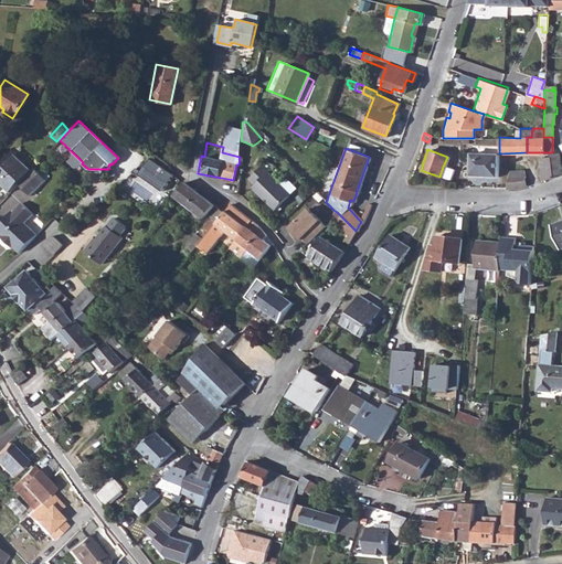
[(552,152),(548,152),(548,156),(552,177),(561,173),(558,152),(552,152)]
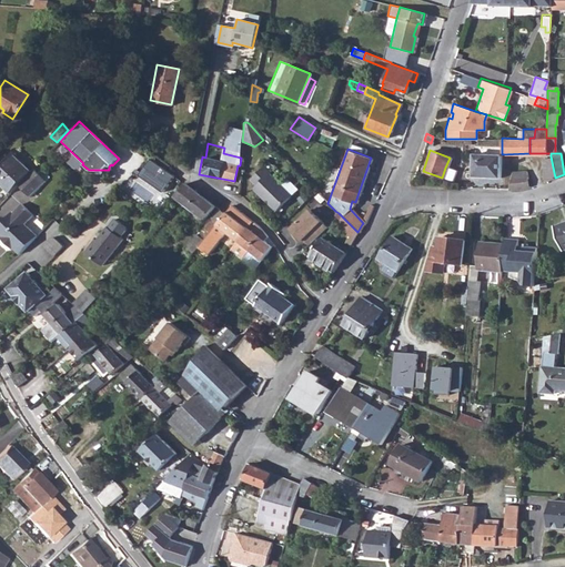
[(0,185),(8,192),(16,184),(29,171),(10,154),(0,165),(0,185)]
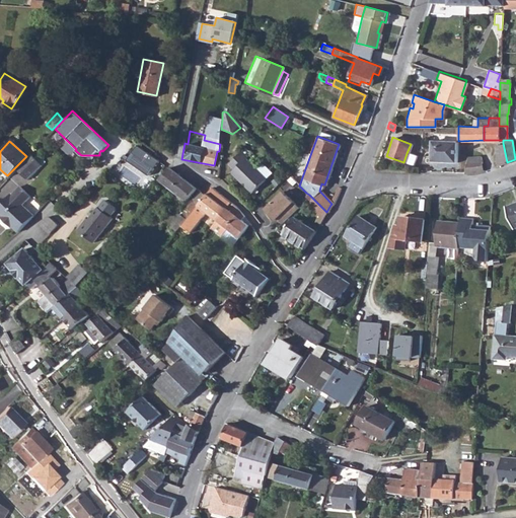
[(431,141),(430,162),(455,163),(456,142),(431,141)]
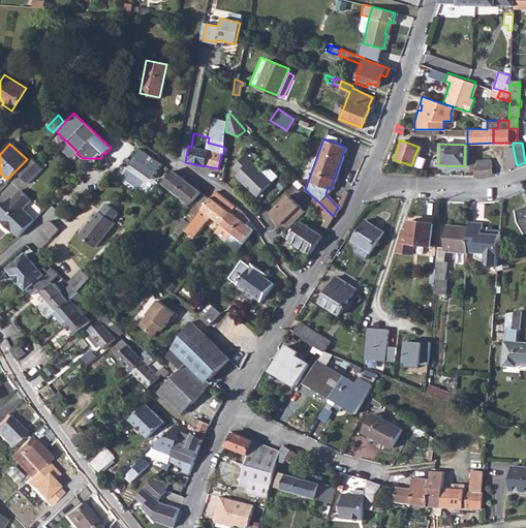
[(513,146),(503,147),(505,168),(517,165),(513,146)]
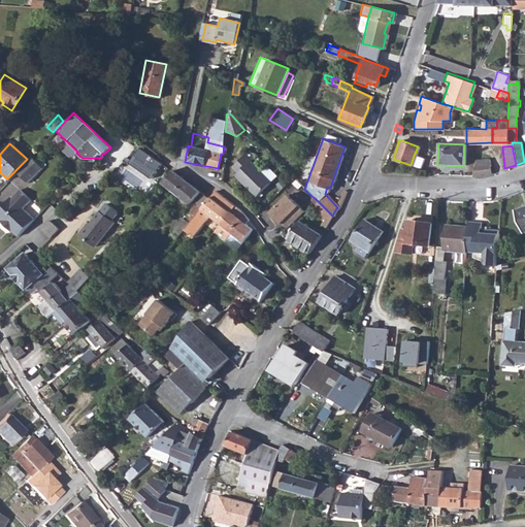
[(128,154),(123,160),(149,179),(161,164),(140,147),(133,157),(128,154)]
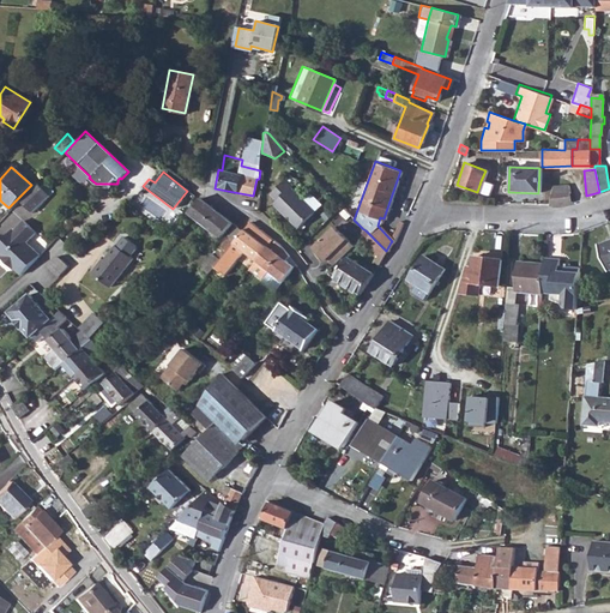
[(283,179),(269,193),(275,199),(271,203),(296,228),(313,211),(289,186),(290,185),(283,179)]
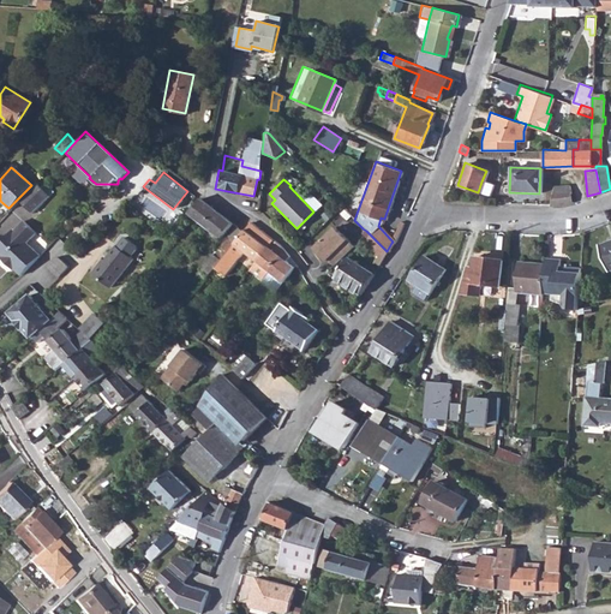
[(481,182),(478,192),(486,196),(490,185),(481,182)]
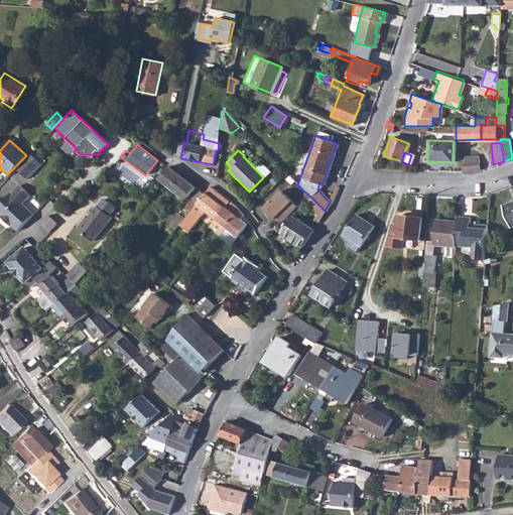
[(26,155),(14,167),(25,178),(39,163),(28,153),(26,155)]
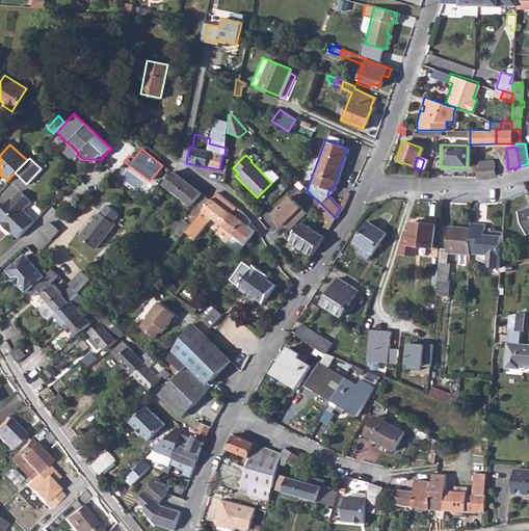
[(478,160),(475,177),(484,177),(494,175),(492,159),(478,160)]
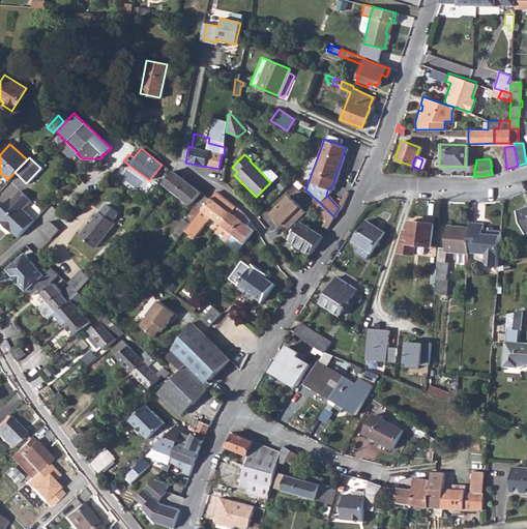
[(167,177),(162,183),(189,204),(199,193),(172,171),(167,177)]
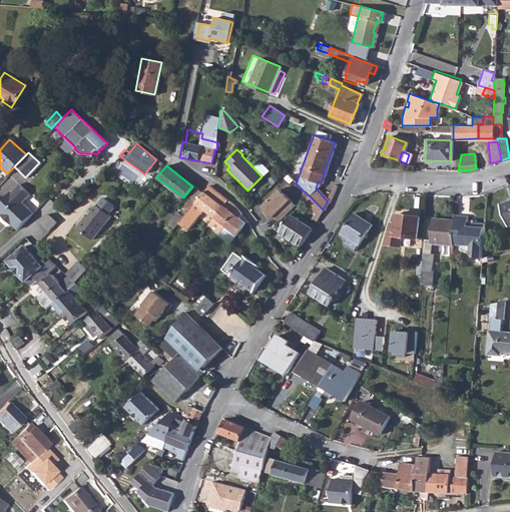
[(0,214),(0,216),(7,221),(9,218),(11,220),(9,222),(16,229),(31,212),(20,202),(28,194),(23,189),(18,184),(10,192),(9,191),(0,200),(0,214)]
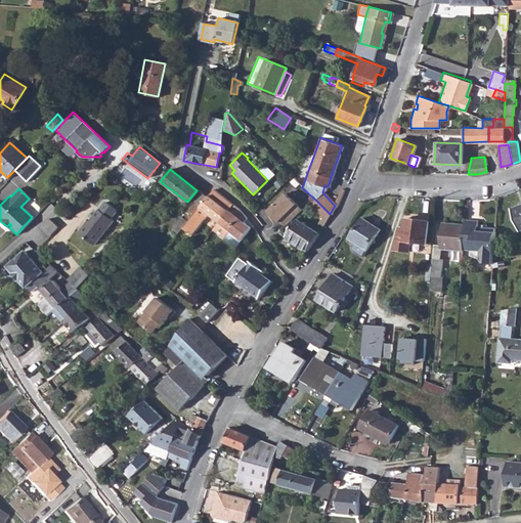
[(206,197),(189,219),(196,222),(199,218),(205,223),(210,216),(217,222),(231,204),(212,189),(206,197)]
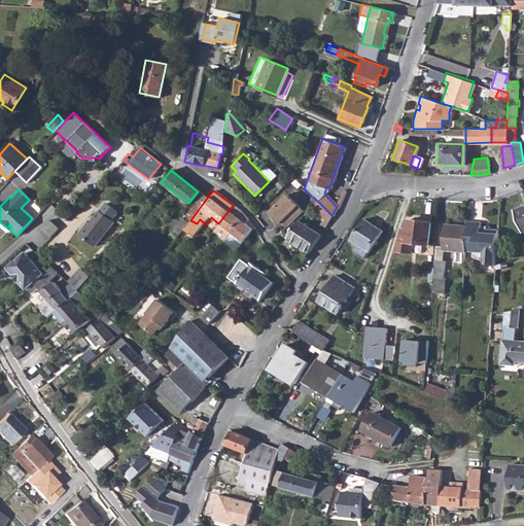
[(201,194),(183,215),(190,220),(207,198),(201,194)]
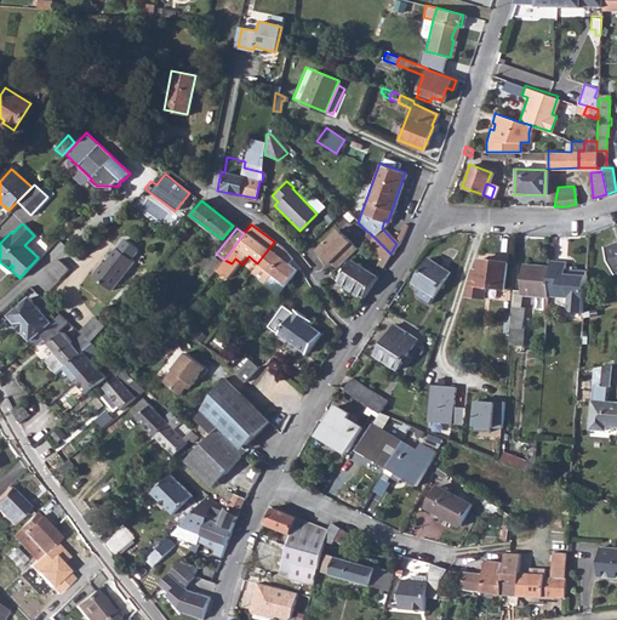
[(329,262),(336,268),(355,248),(335,229),(313,252),(326,265),(329,262)]
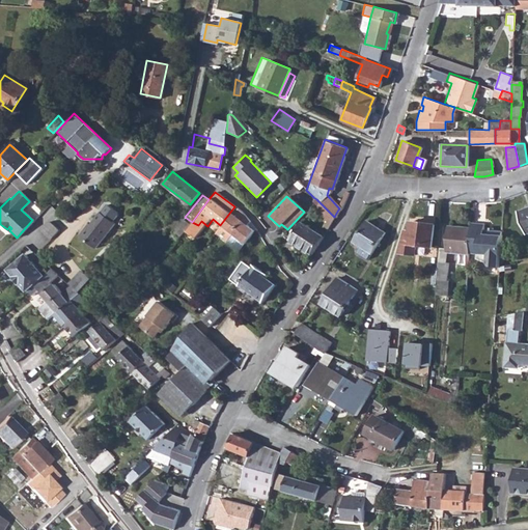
[(314,206),(312,210),(324,221),(322,226),(326,229),(334,217),(316,199),(311,203),(314,206)]
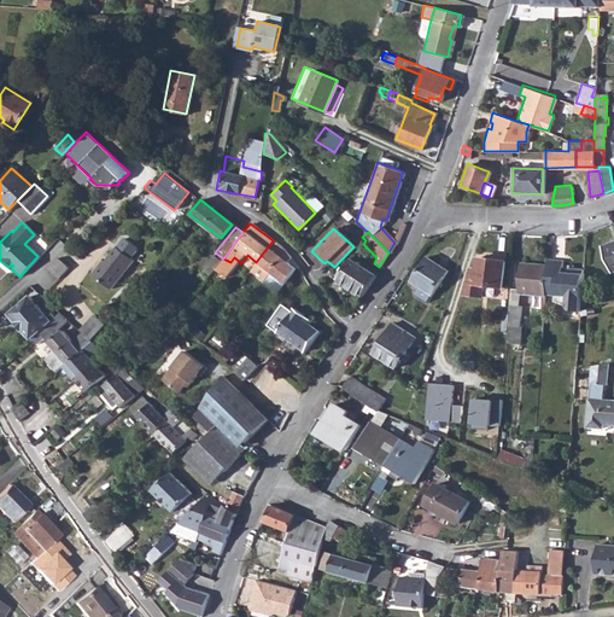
[(123,237),(116,246),(129,256),(135,249),(134,245),(123,237)]
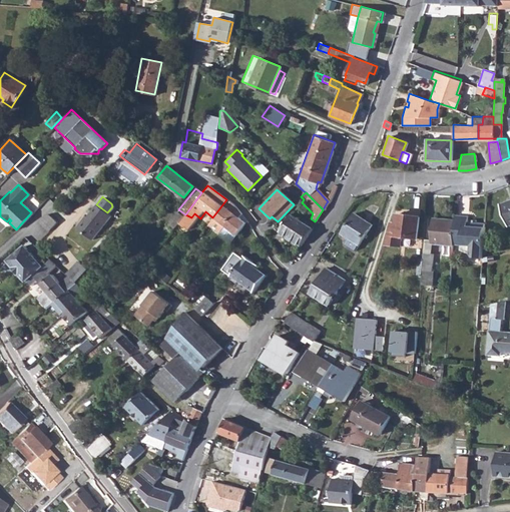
[(476,213),(484,213),(485,197),(477,197),(476,213)]
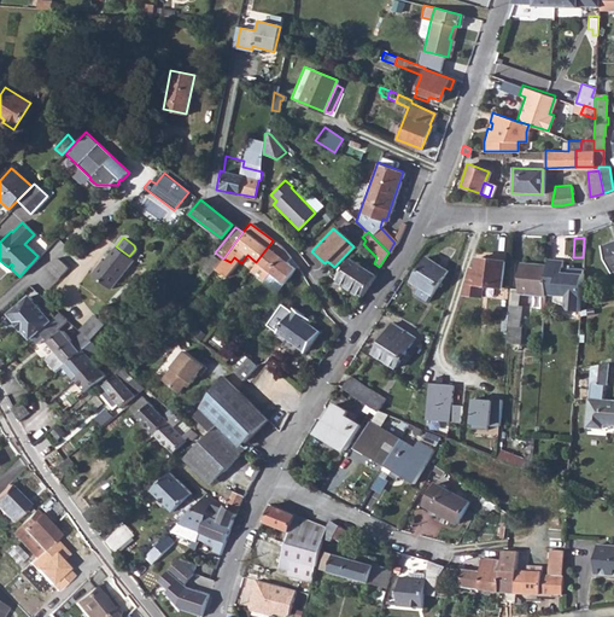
[(256,262),(249,271),(262,280),(269,272),(284,283),(294,267),(281,256),(285,251),(278,244),(273,240),(256,262)]
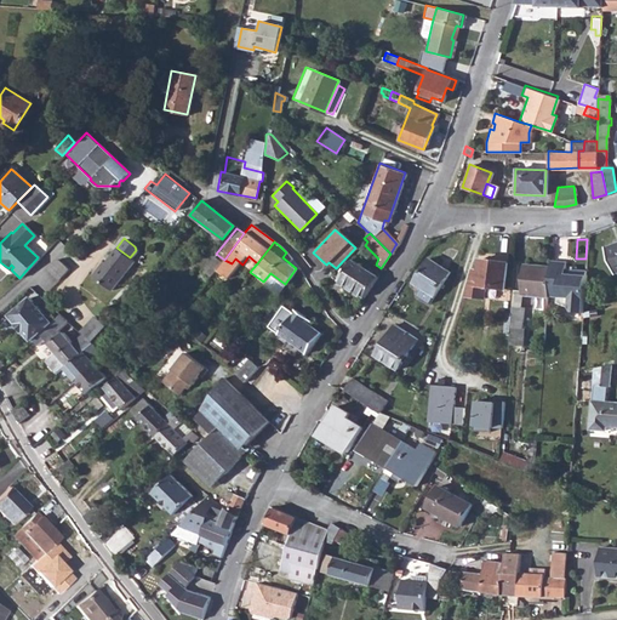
[(616,243),(604,249),(613,274),(616,272),(616,243)]
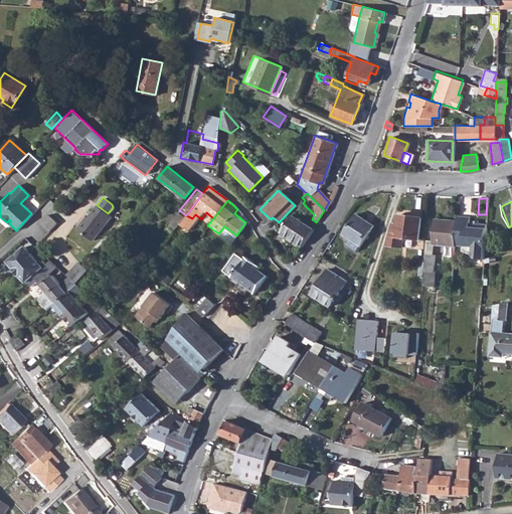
[(84,217),(76,227),(92,239),(110,215),(108,213),(97,205),(87,217),(84,217)]
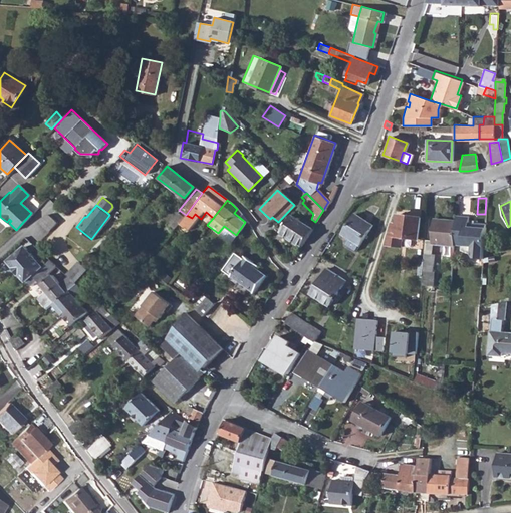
[(176,212),(166,224),(173,230),(183,218),(176,212)]
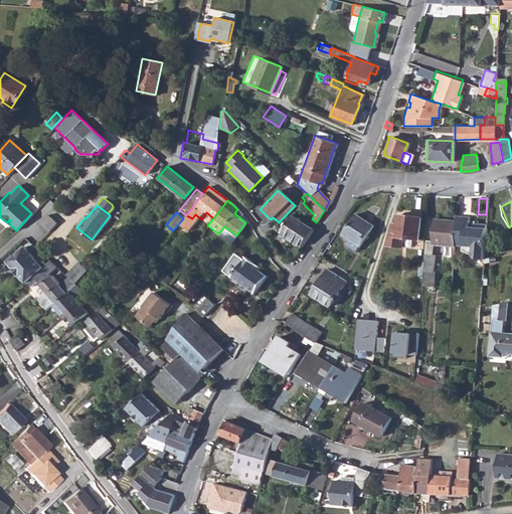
[(46,213),(37,222),(47,231),(56,222),(46,213)]
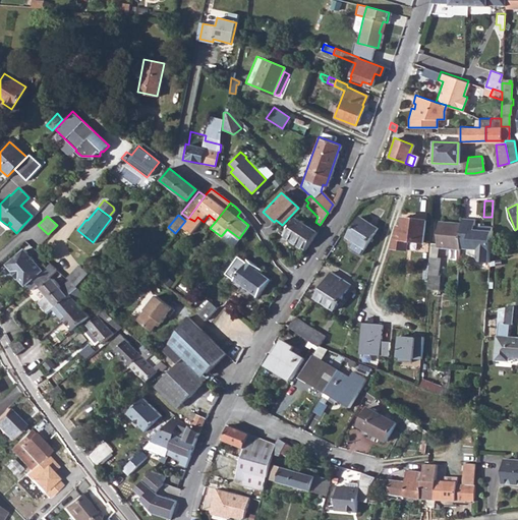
[(358,216),(345,236),(361,247),(376,227),(358,216)]
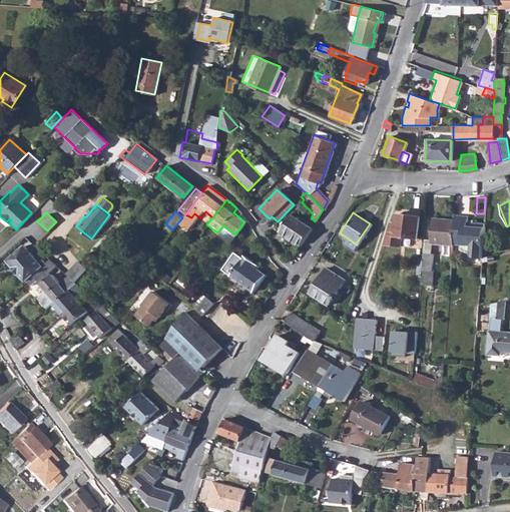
[(278,231),(299,245),(311,227),(290,213),(278,231)]
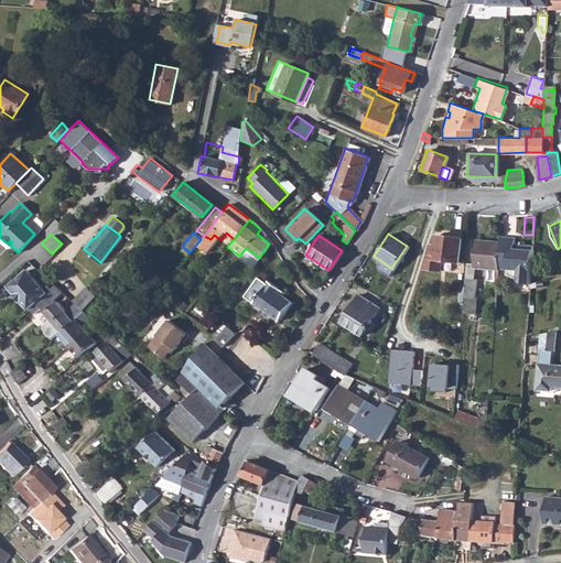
[(425,244),(422,268),(440,270),(441,259),(457,261),(460,237),(434,235),(433,245),(425,244)]
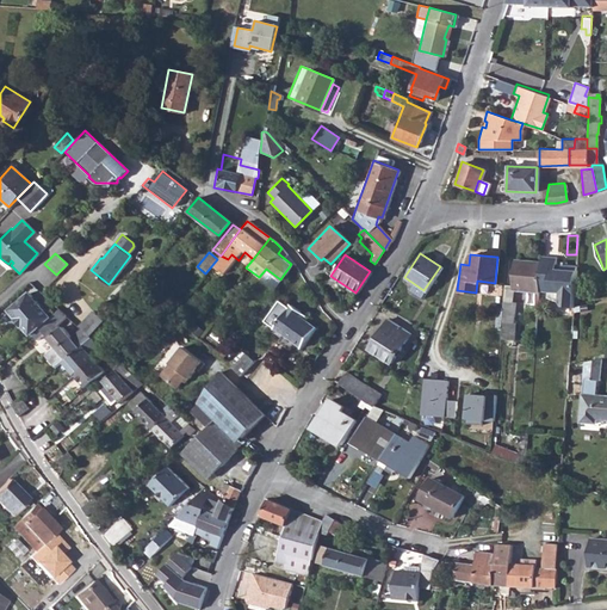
[(540,263),(538,293),(549,293),(556,294),(558,294),(558,302),(562,307),(571,307),(573,301),(575,266),(567,265),(562,265),(556,265),(556,258),(542,257),(540,263)]
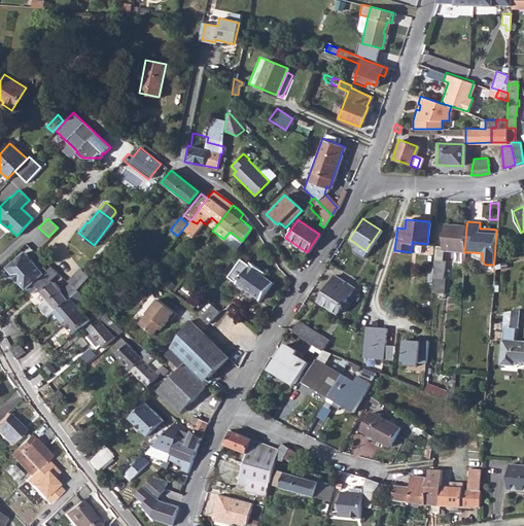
[(454,261),(463,263),(464,252),(466,226),(445,225),(442,250),(455,251),(454,261)]
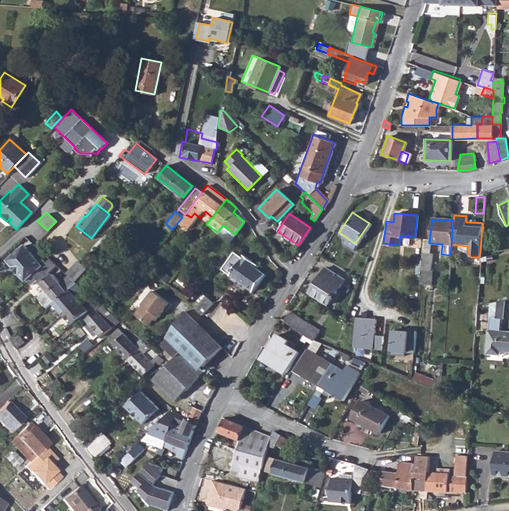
[(25,278),(37,269),(43,264),(24,243),(7,258),(25,278)]
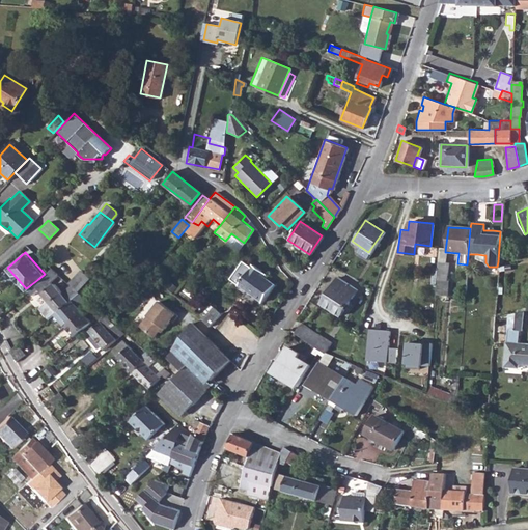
[(437,263),(436,282),(446,283),(447,263),(437,262),(437,263)]
